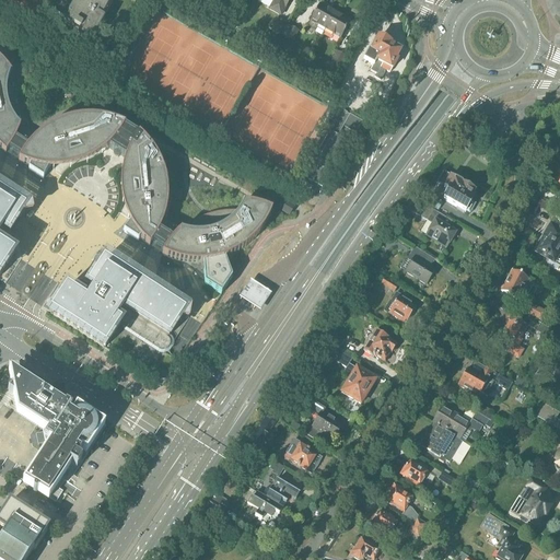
[(76,0),(68,14),(69,15),(68,18),(51,9),(45,21),(61,30),(66,21),(94,37),(105,18),(103,15),(111,0),(76,0)]
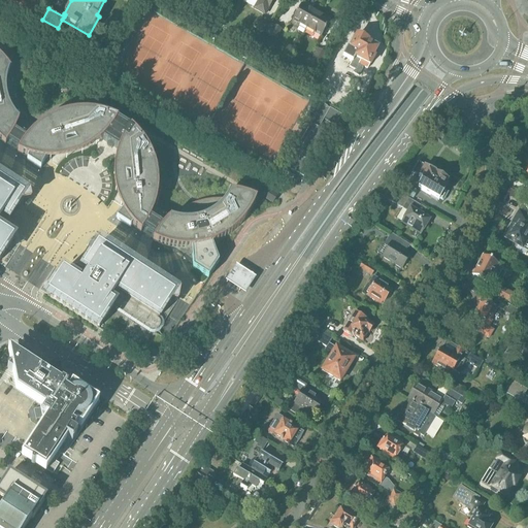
[(272,0),(254,0),(258,2),(254,9),(264,15),(272,0)]
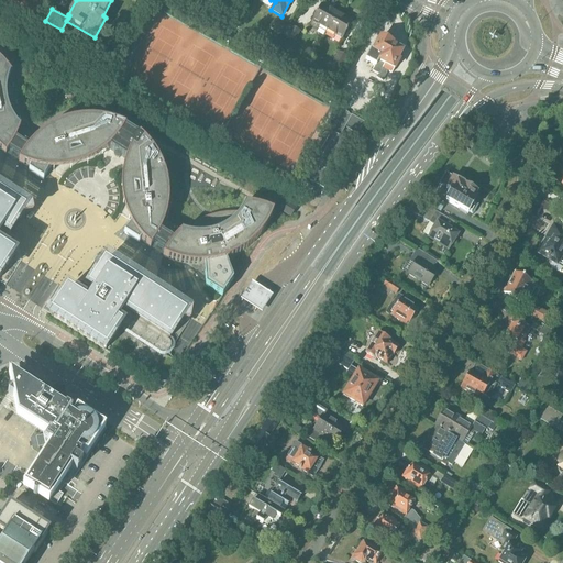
[(319,28),(327,32),(337,14),(335,13),(335,11),(333,10),(331,11),(321,6),(310,25),(318,30),(319,28)]
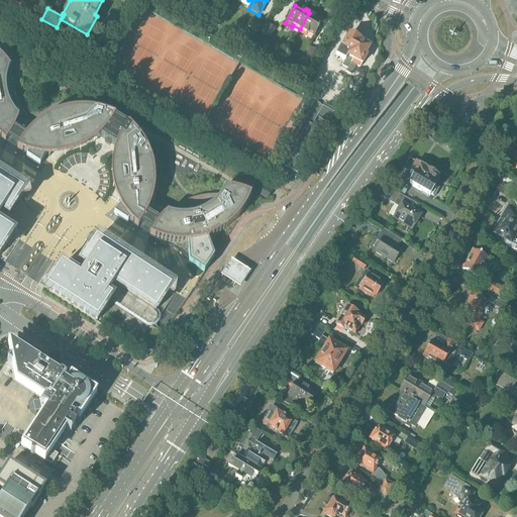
[(300,29),(314,36),(324,18),(318,15),(315,16),(314,15),(314,14),(311,13),(310,13),(309,13),(300,29)]
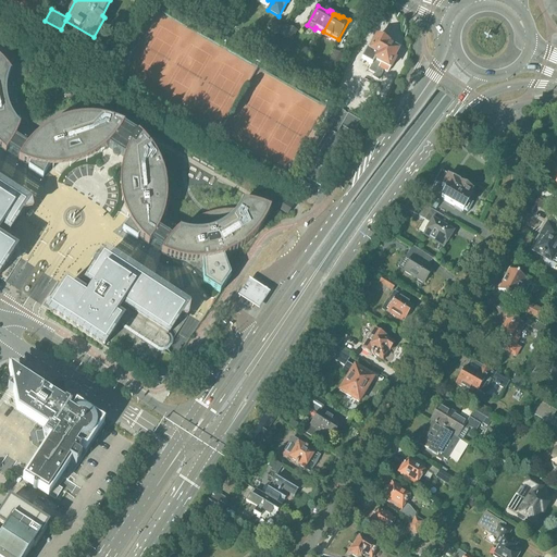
[(279,21),(271,33),(277,36),(279,37),(286,26),(285,25),(279,21)]
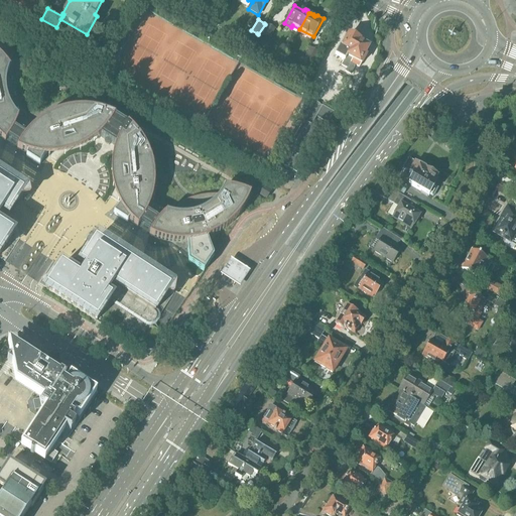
[(268,40),(274,29),(267,25),(265,24),(258,34),(268,40)]
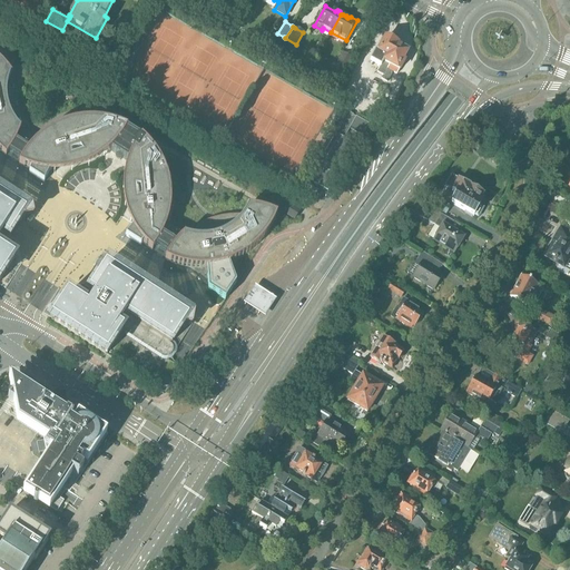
[(269,33),(264,41),(269,46),(272,43),(278,47),(284,37),(277,33),(275,37),(269,33)]
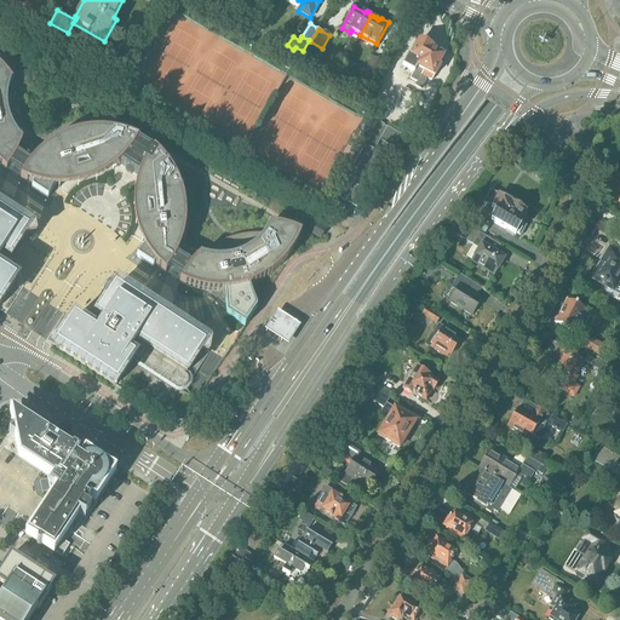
[(419,42),(418,42),(411,57),(408,55),(402,65),(414,73),(411,79),(415,82),(414,86),(420,90),(425,81),(425,80),(426,78),(431,81),(434,76),(434,78),(440,68),(437,67),(442,57),(431,51),(431,50),(430,49),(432,42),(423,38),(420,42),(419,42)]
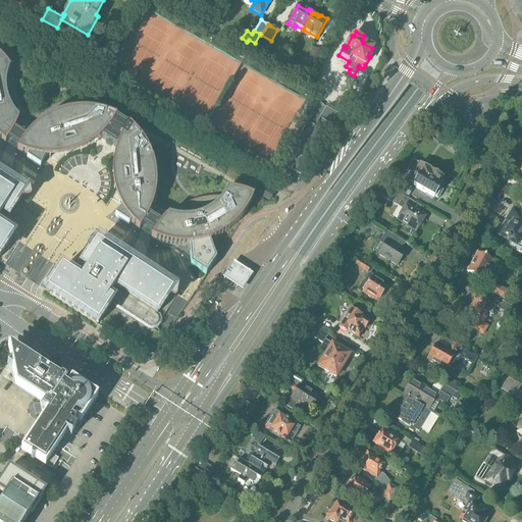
[(306,62),(314,67),(322,54),(314,49),(306,62)]
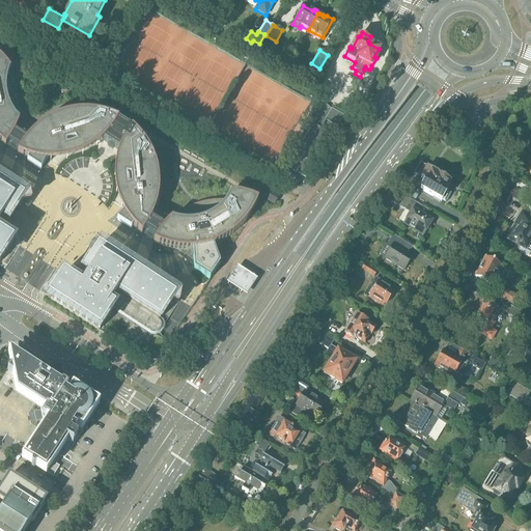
[(160,356),(210,279),(220,263),(260,201),(191,162),(132,128),(132,129),(131,130),(124,126),(118,121),(118,120),(118,119),(95,107),(20,121),(20,119),(19,115),(20,114),(19,110),(18,111),(16,99),(17,99),(16,94),(15,94),(12,83),(14,82),(12,78),(11,79),(9,68),(9,67),(9,66),(10,66),(9,62),(8,62),(7,56),(0,51),(0,264),(5,269),(29,284),(38,290),(48,297),(148,362),(154,365),(160,356)]
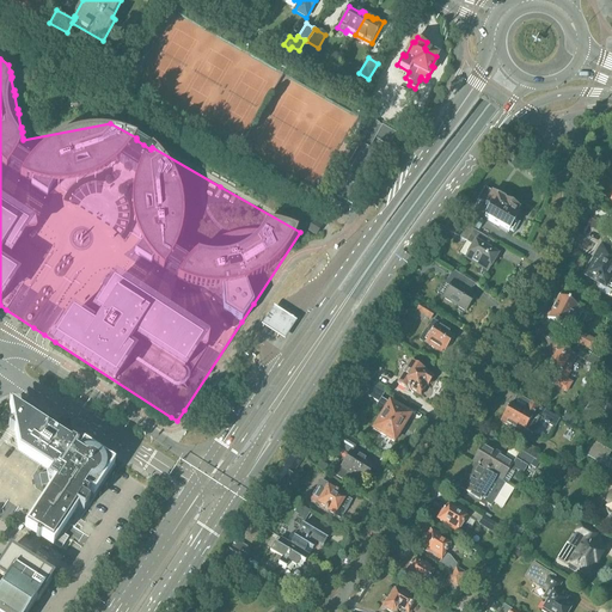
[(273,167),(271,167),(269,172),(280,179),(283,173),(273,167)]
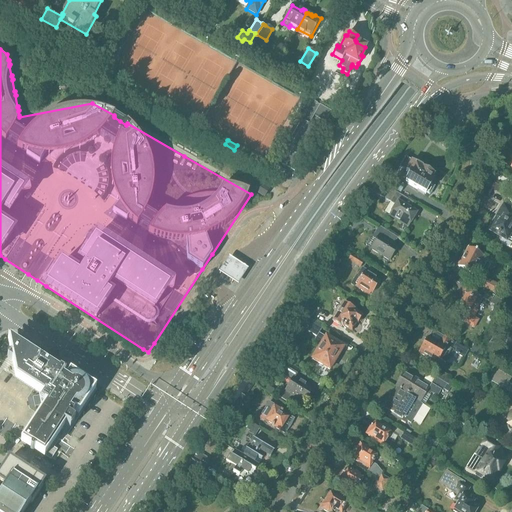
[(403,160),(399,168),(410,175),(405,183),(407,185),(418,191),(417,192),(423,195),(424,194),(425,195),(425,194),(429,196),(434,187),(430,185),(431,185),(429,184),(432,178),(431,178),(433,175),(421,169),(422,167),(405,157),(403,160)]
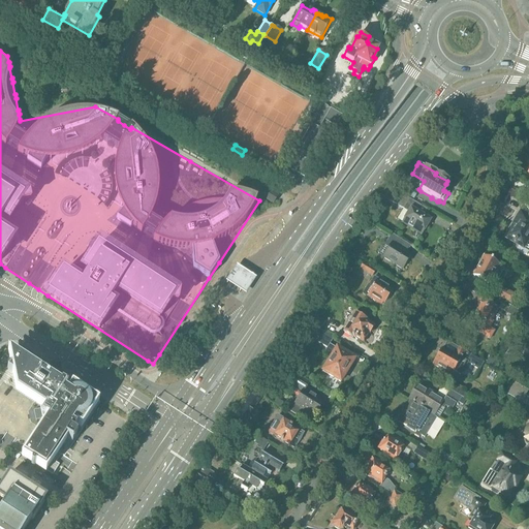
[(296,177),(284,170),(282,175),(292,182),(296,177)]
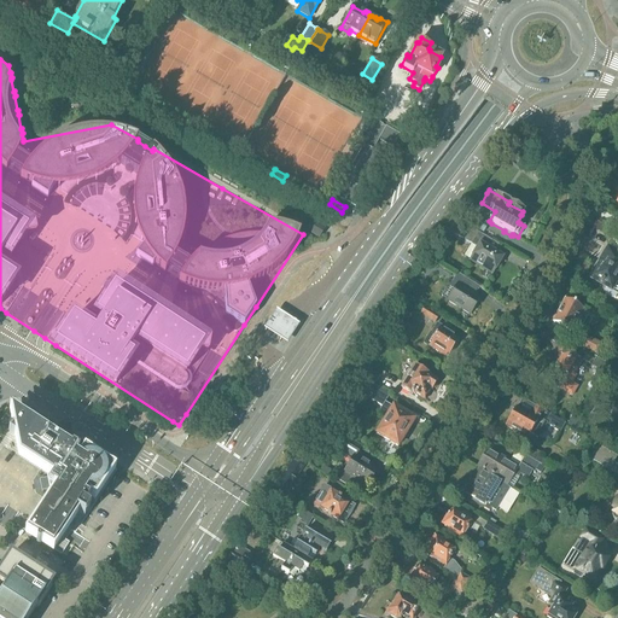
[(472,215),(467,225),(484,234),(489,226),(472,215)]
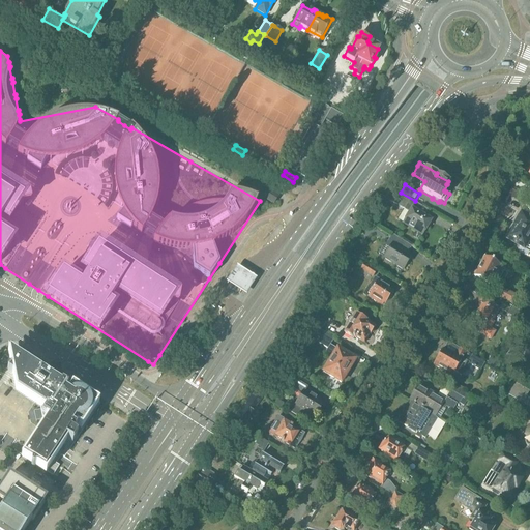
[(387,186),(381,196),(404,209),(409,212),(403,224),(422,235),(431,222),(422,216),(417,213),(421,206),(413,201),(410,200),(401,194),(399,196),(393,192),(394,189),(387,186)]
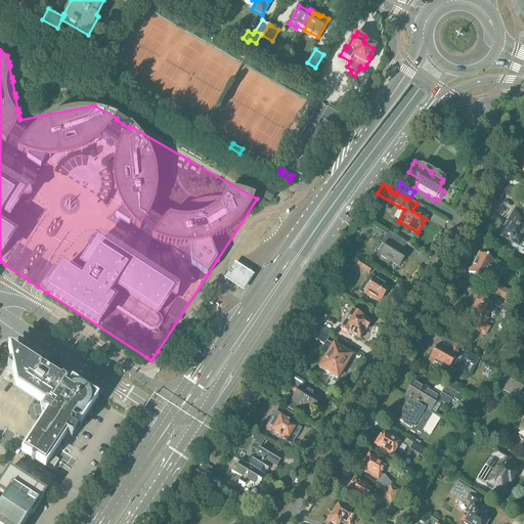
[(500,185),(497,192),(509,198),(512,190),(500,185)]
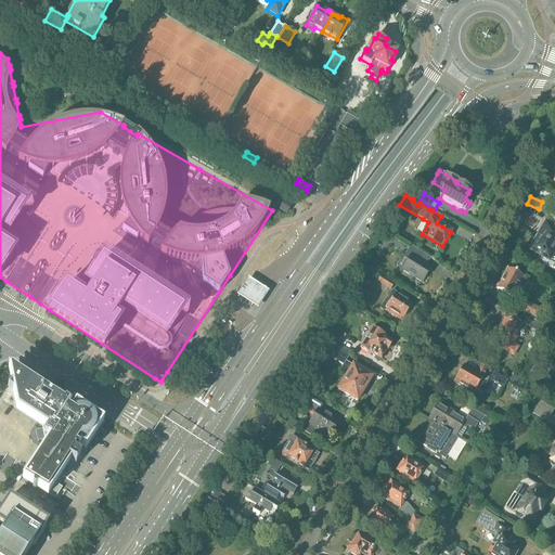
[(281,199),(276,206),(286,214),(291,206),(281,199)]
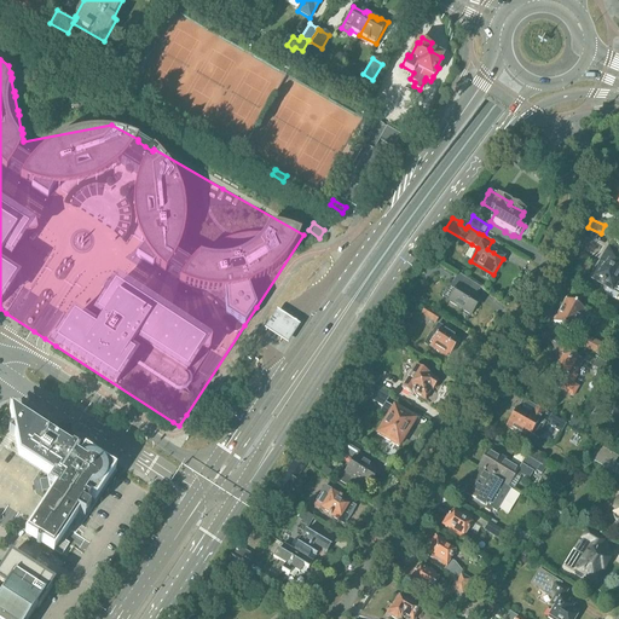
[(603,258),(600,265),(618,277),(618,255),(608,250),(607,252),(605,252),(602,255),(603,258)]
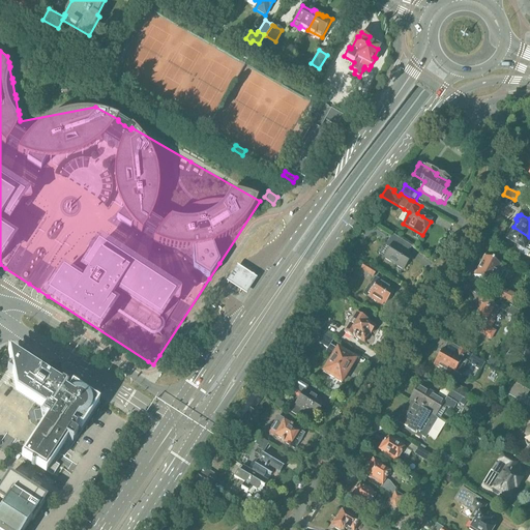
[(507,233),(506,236),(507,238),(506,239),(519,247),(518,249),(519,252),(525,256),(528,255),(529,253),(529,237),(513,227),(509,233),(507,233)]
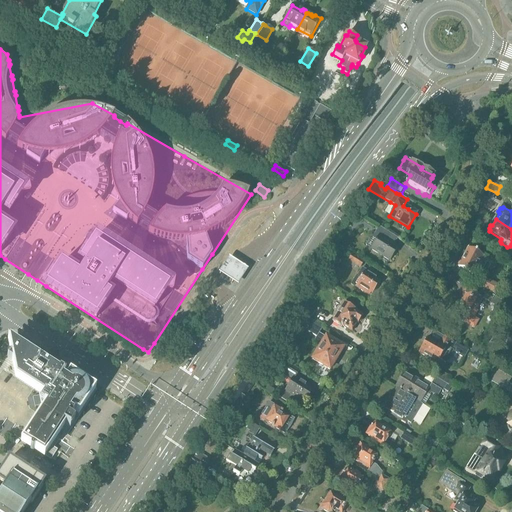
[(377,239),(370,249),(389,261),(398,247),(385,239),(389,233),(378,226),(372,236),(377,239)]
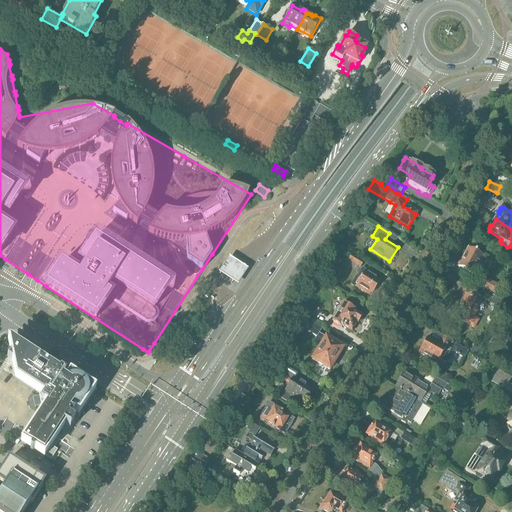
[(467,248),(458,267),(463,270),(470,273),(473,275),(478,278),(482,269),(477,267),(483,256),(467,248)]
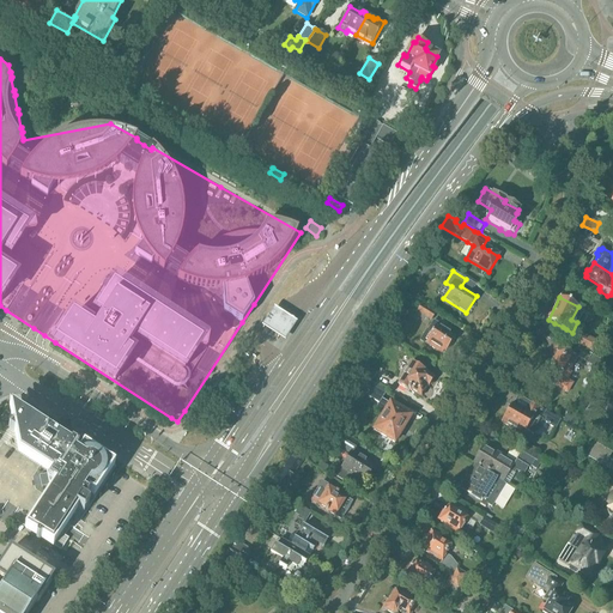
[(420,305),(417,311),(422,314),(431,321),(435,315),(422,305),(420,305)]
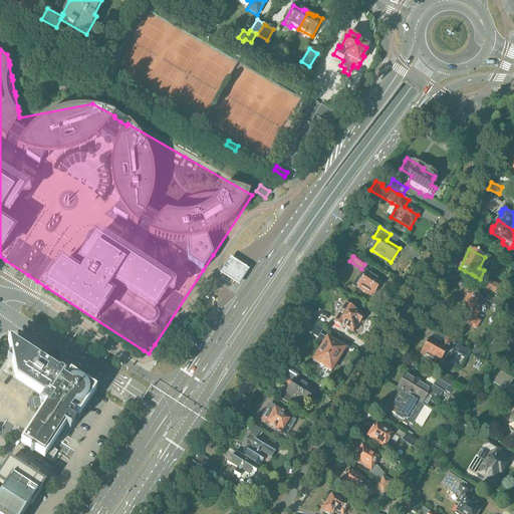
[(248,271),(230,258),(220,273),(239,286),(248,271)]
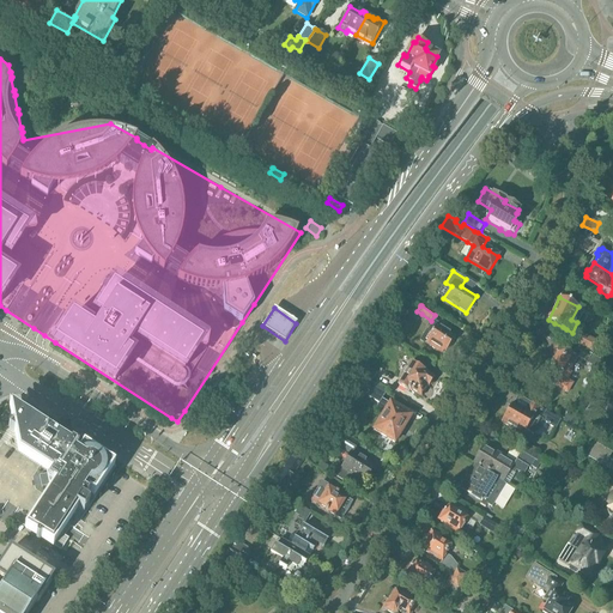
[(428,328),(419,340),(425,344),(442,353),(443,352),(444,353),(454,337),(442,331),(444,328),(434,321),(429,329),(428,328)]
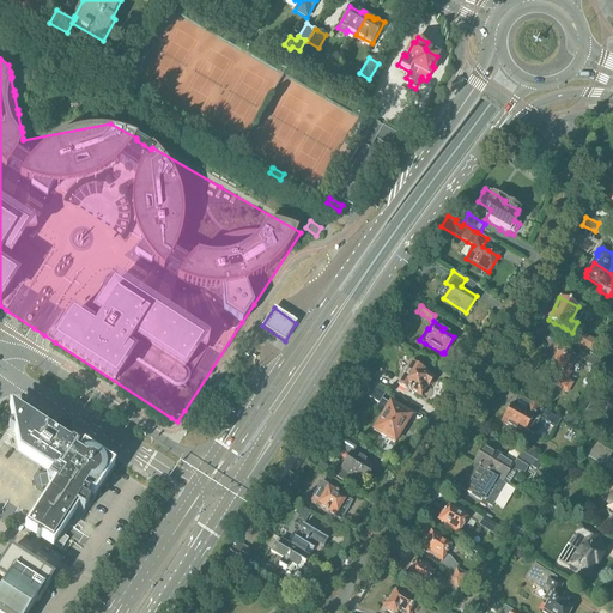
[(580,333),(575,343),(594,353),(599,344),(580,333)]
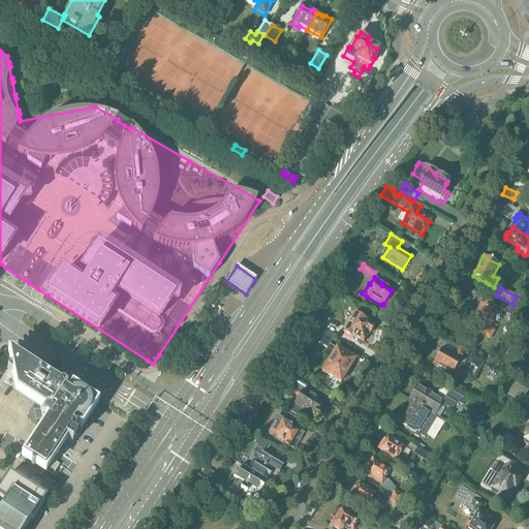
[(477,307),(474,313),(475,313),(474,315),(484,319),(476,332),(490,339),(494,331),(489,328),(493,321),(491,320),(498,309),(481,299),(477,305),(479,306),(478,308),(477,307)]
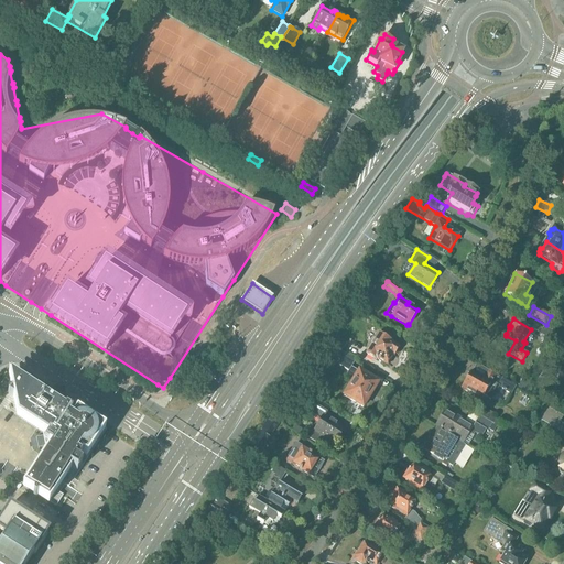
[(546,327),(542,335),(546,337),(543,344),(549,347),(556,334),(546,327)]
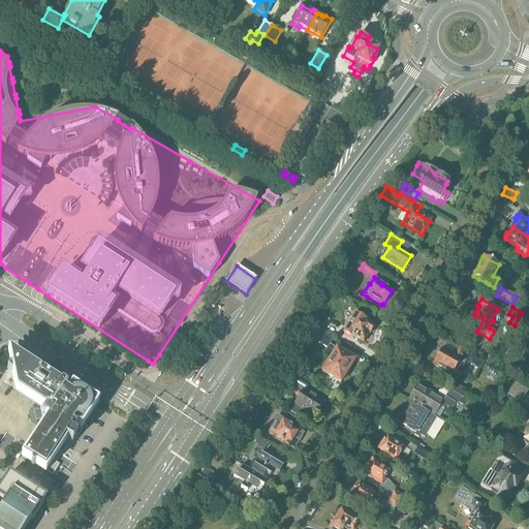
[(348,324),(345,330),(362,340),(364,338),(367,333),(370,335),(370,334),(372,334),(374,331),(373,329),(374,327),(367,322),(367,321),(364,319),(355,314),(351,320),(350,319),(348,323),(348,324)]
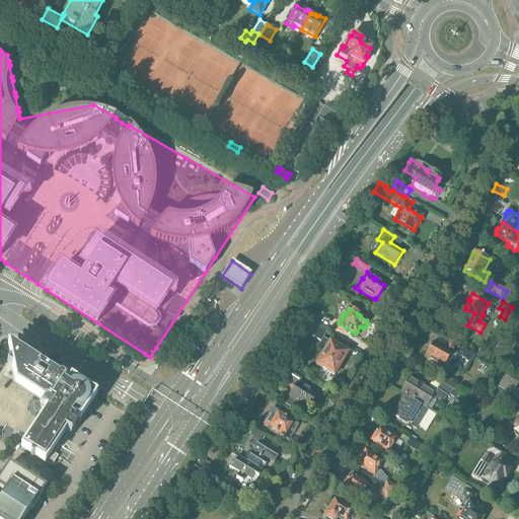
[(305,310),(302,315),(315,323),(319,317),(306,309),(305,310)]
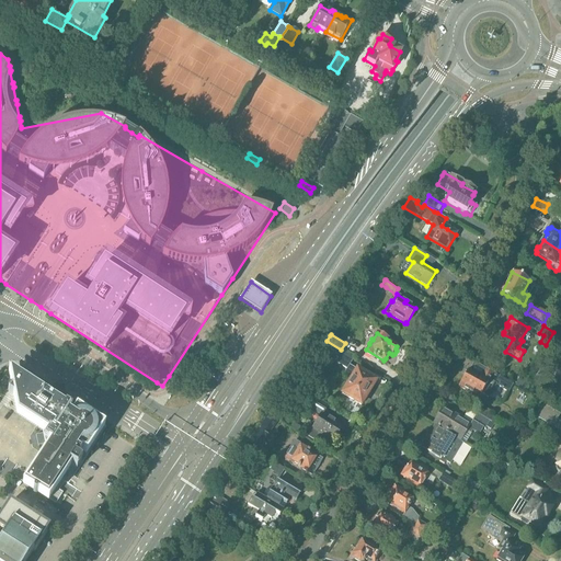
[(340,350),(335,357),(339,359),(336,363),(346,369),(350,365),(353,358),(340,350)]
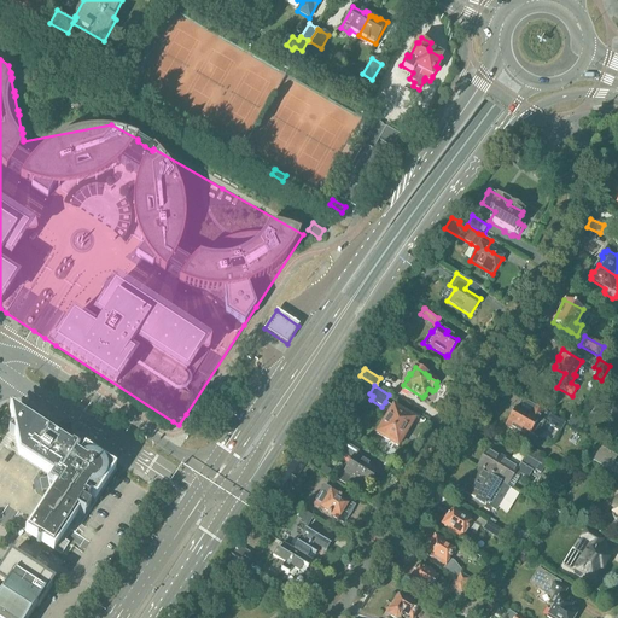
[(516,408),(506,424),(509,426),(509,429),(516,432),(518,431),(529,437),(530,433),(538,438),(538,437),(541,437),(544,432),(543,430),(547,424),(553,427),(553,429),(560,433),(565,424),(536,408),(524,401),(518,410),(516,408)]
